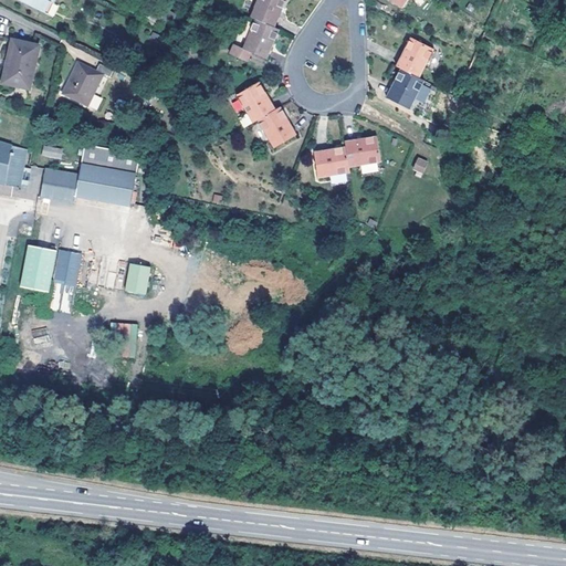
[(18,0),(41,11),(46,0),(48,0),(51,1),(51,0),(18,0)]
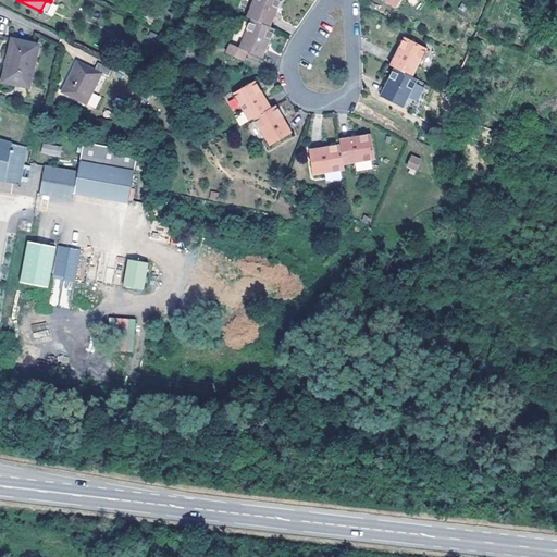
[(252,19),(271,27),(282,0),(254,0),(247,16),(252,19)]
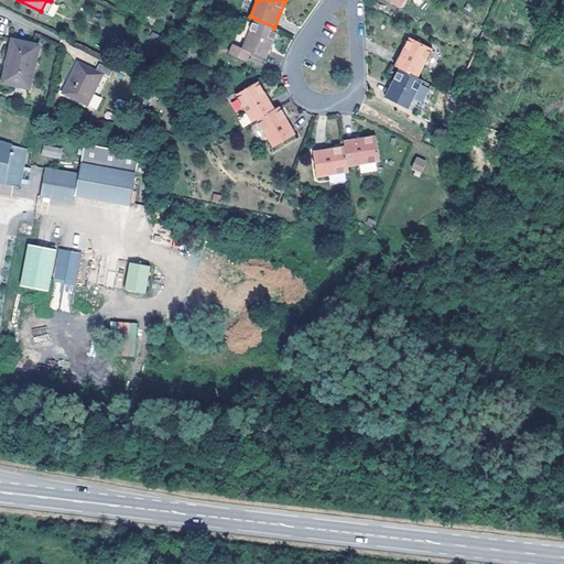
[(267,58),(280,29),(274,28),(256,19),(243,49),(267,58)]
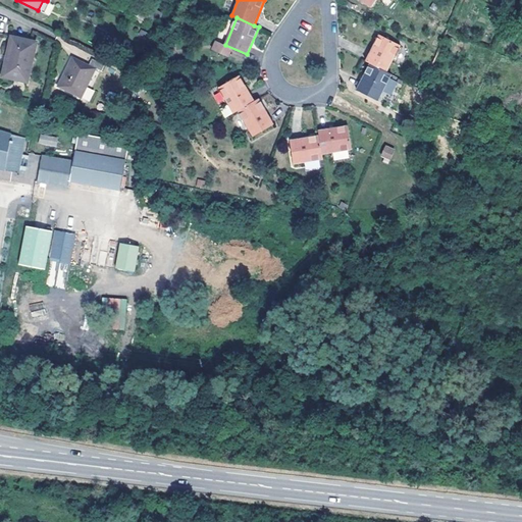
[(379,34),(366,60),(370,62),(387,71),(402,45),(379,34)]
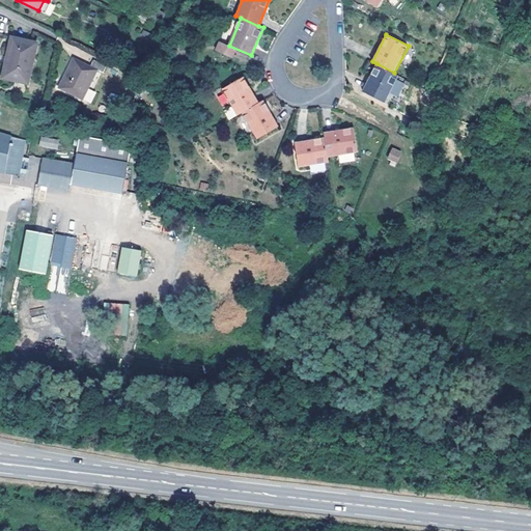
[(7,53),(2,78),(23,83),(32,42),(8,35),(4,52),(7,53)]
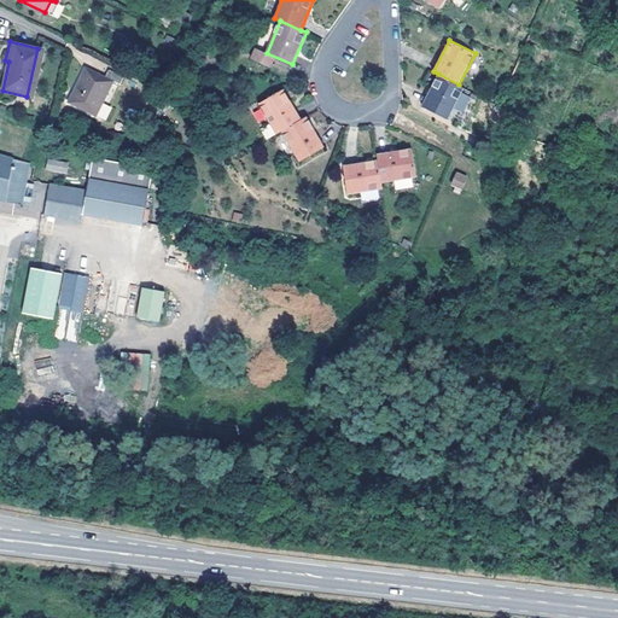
[(114,81),(121,85),(124,76),(110,69),(105,76),(87,68),(70,101),(97,115),(114,81)]
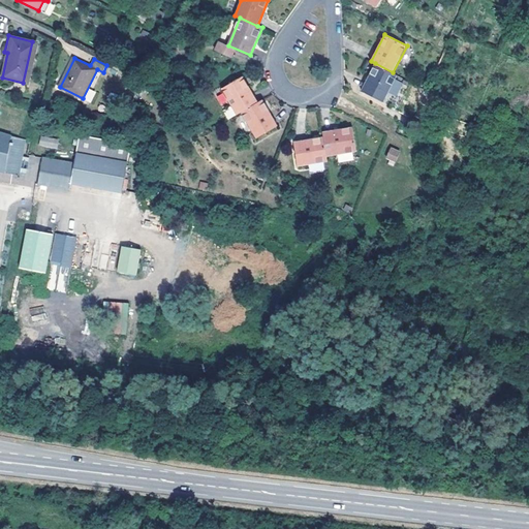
[(383,102),(398,75),(393,72),(375,63),(362,90),(383,102)]
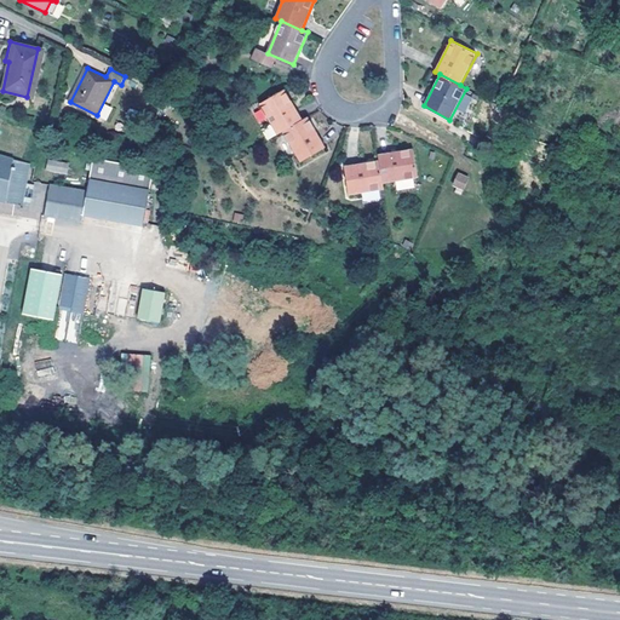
[(259,103),(277,135),(283,131),(303,120),(286,89),(259,103)]
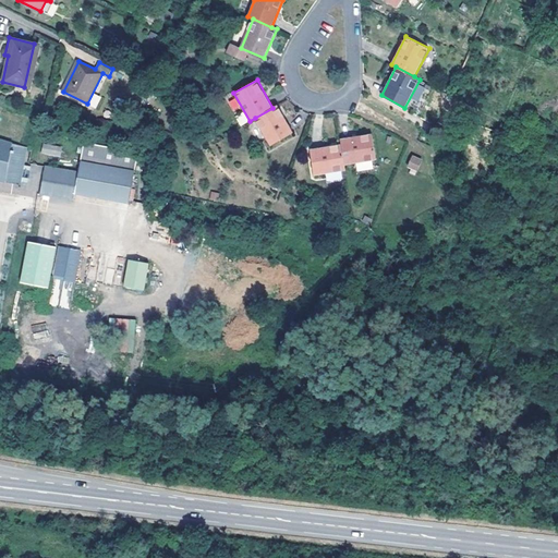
[(293,133),(278,105),(273,108),(255,118),(270,145),(293,133)]
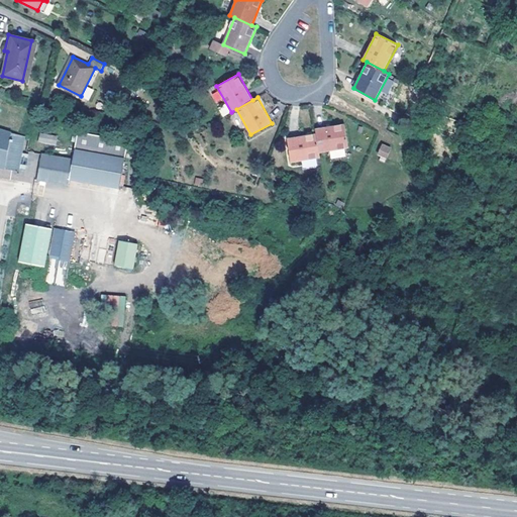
[(344,124),(315,128),(316,133),(319,152),(348,148),(344,124)]
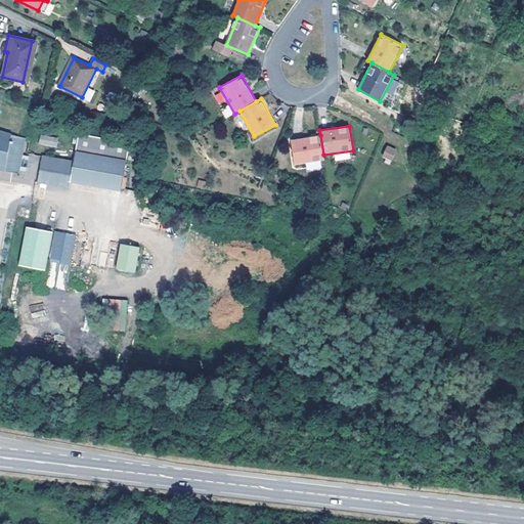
[(0,168),(15,171),(23,135),(0,129),(0,168)]
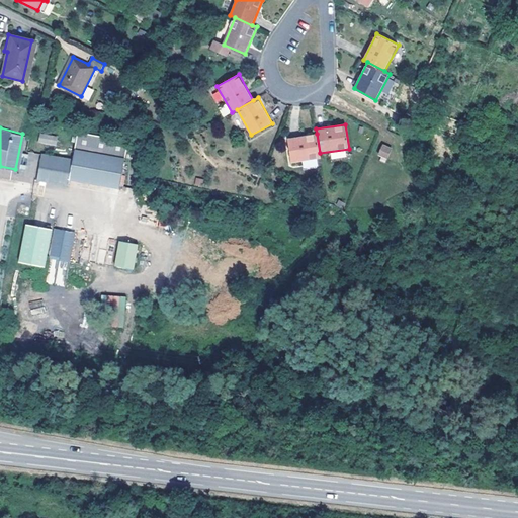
[(56,146),(58,137),(39,133),(37,143),(56,146)]
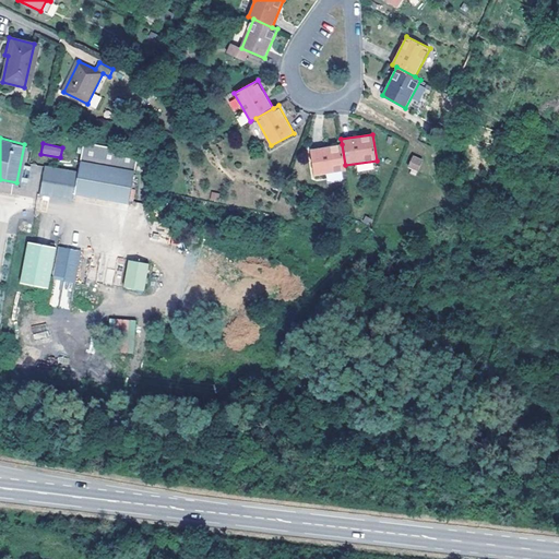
[(345,165),(342,144),(311,149),(316,176),(346,170),(345,165)]
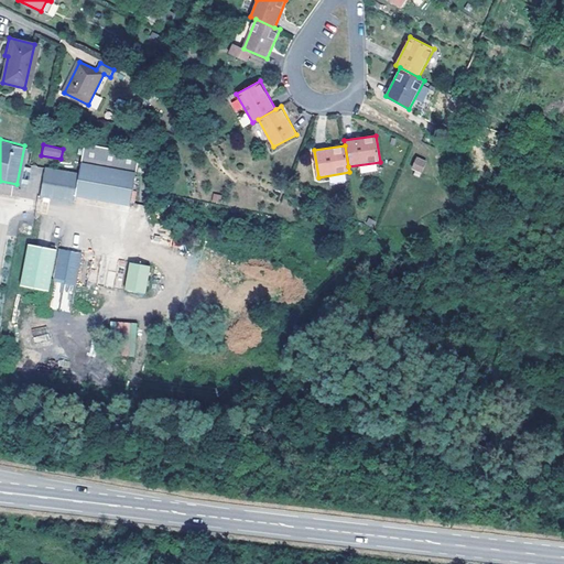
[(85,147),(82,163),(137,173),(139,156),(85,147)]
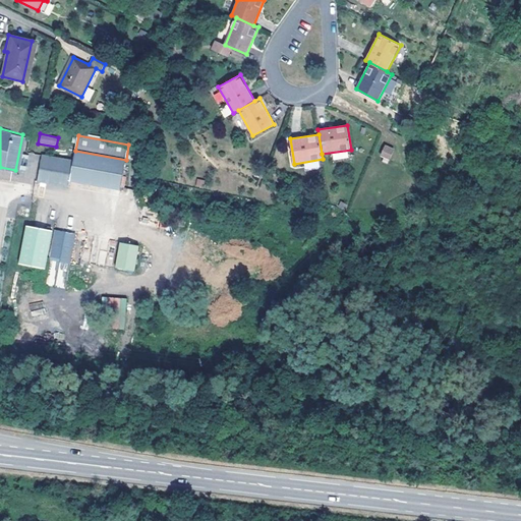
[(394,151),(385,147),(381,155),(390,159),(394,151)]
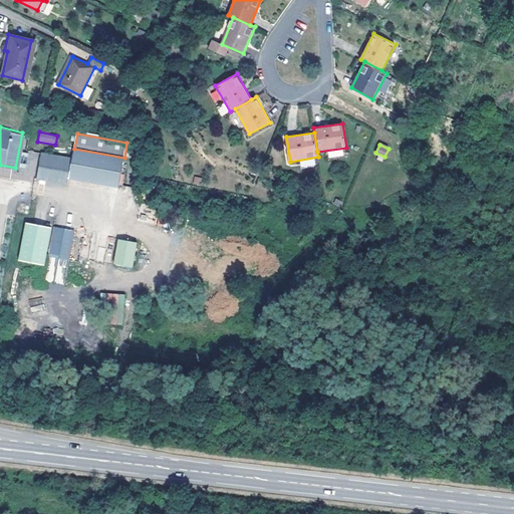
[(69,179),(119,188),(124,158),(74,149),(73,159),(42,154),(38,179),(68,185),(69,179)]
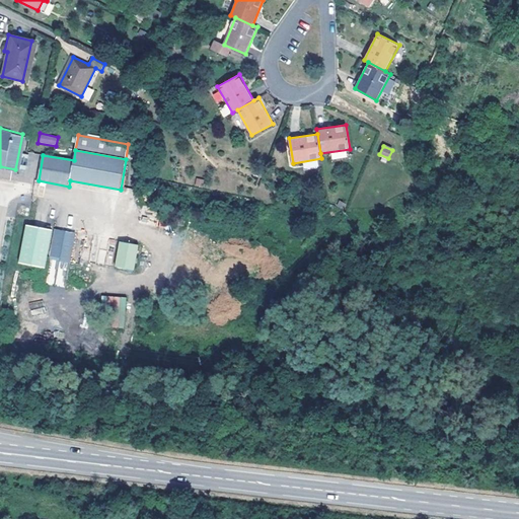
[(53,229),(27,224),(20,263),(46,268),(53,229)]
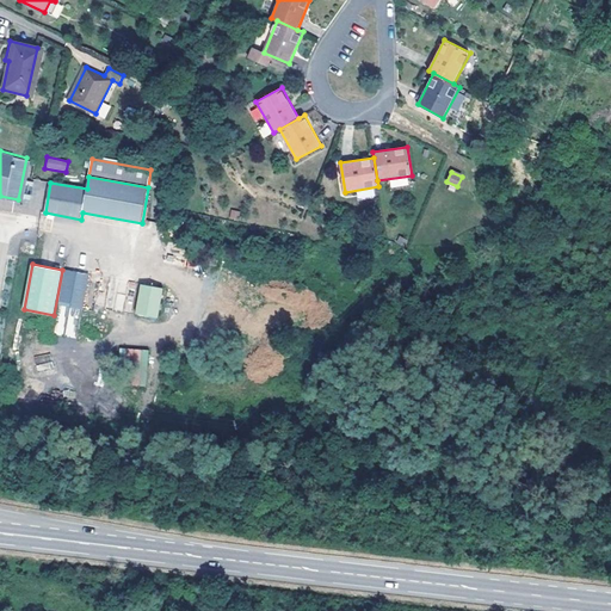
[(90,273),(67,270),(55,334),(78,338),(90,273)]
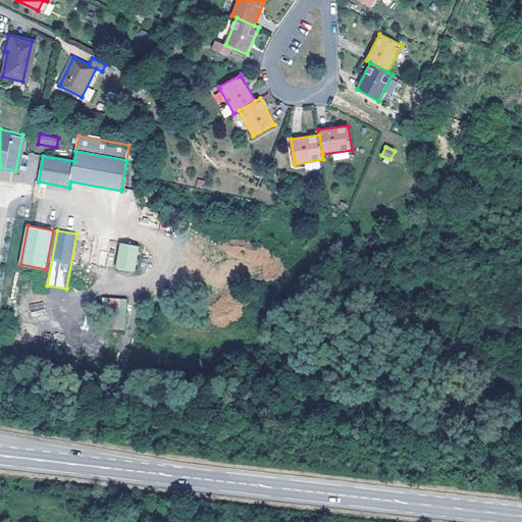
[(139,248),(119,245),(115,270),(135,273),(139,248)]
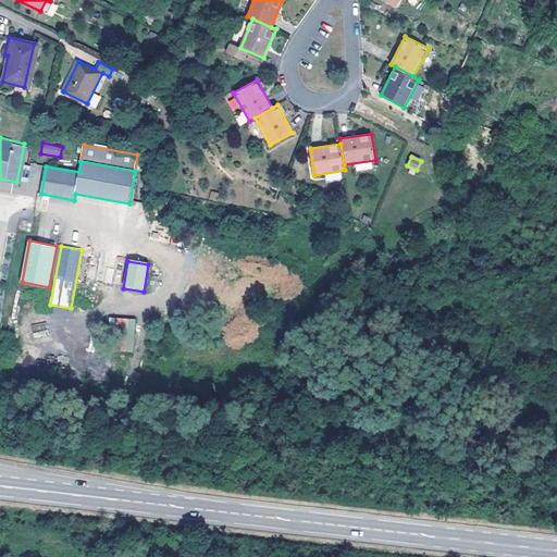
[(134,351),(134,318),(114,318),(113,351),(134,351)]
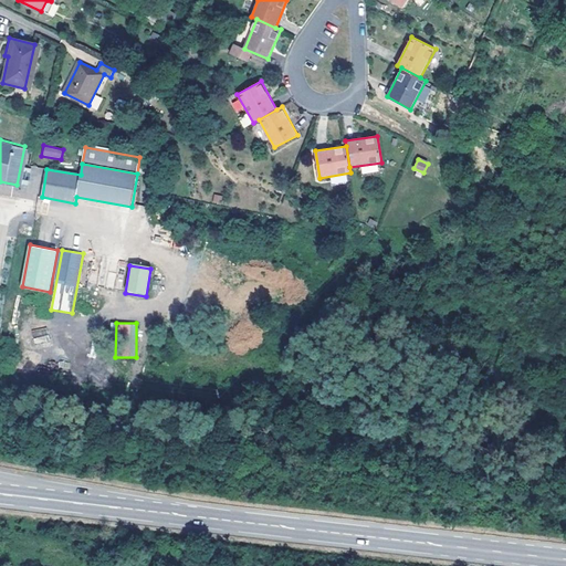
All buildings are outlined.
